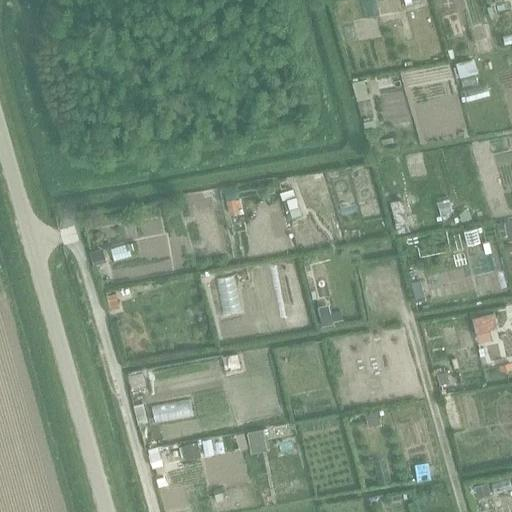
[(363,77),(351,81),(356,98),(368,95),(363,77)]
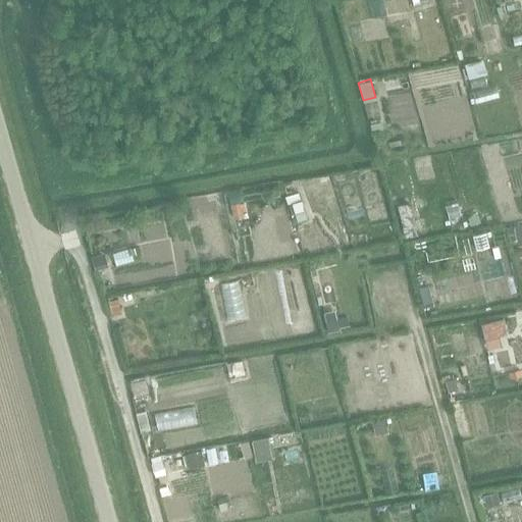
[(302,198),(288,203),(294,221),(308,217),(302,198)]
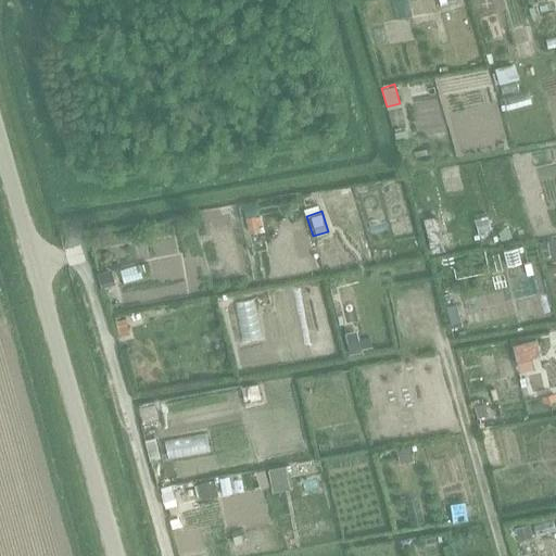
[(261,215),(247,217),(249,231),(264,229),(261,215)]
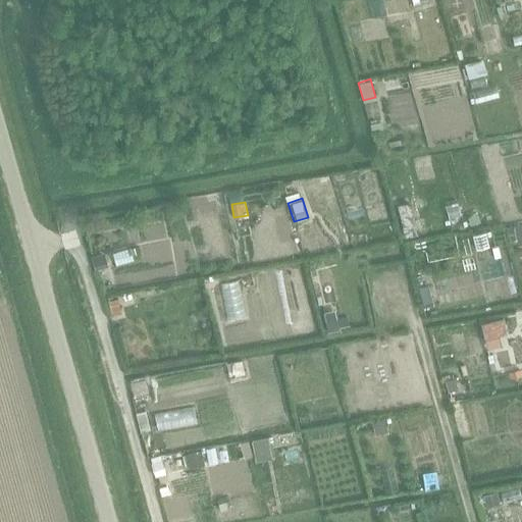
[(467,219),(470,225),(480,222),(477,215),(467,219)]
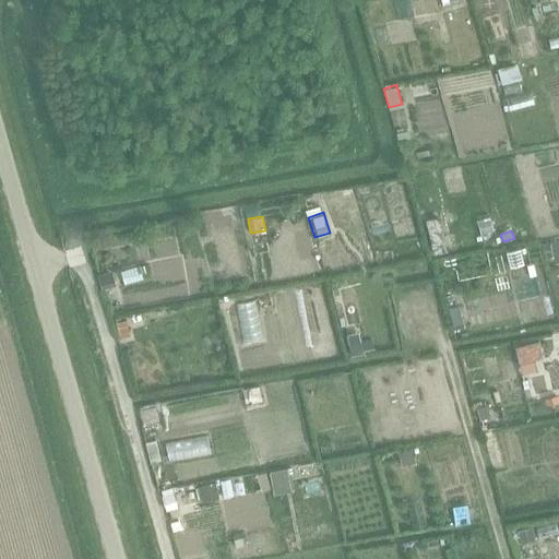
[(443,233),(428,235),(432,252),(447,250),(443,233)]
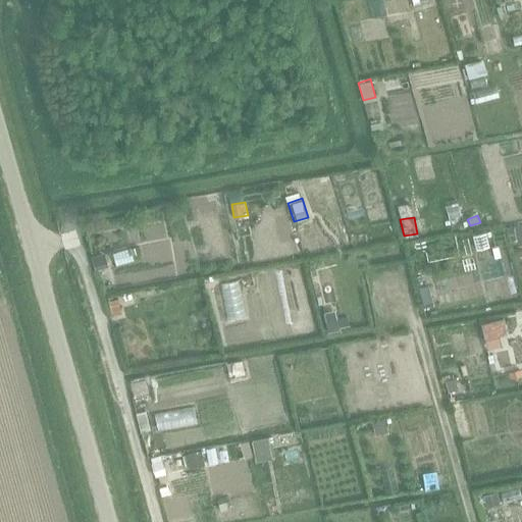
[(521,224),(513,226),(515,238),(521,236),(521,224)]
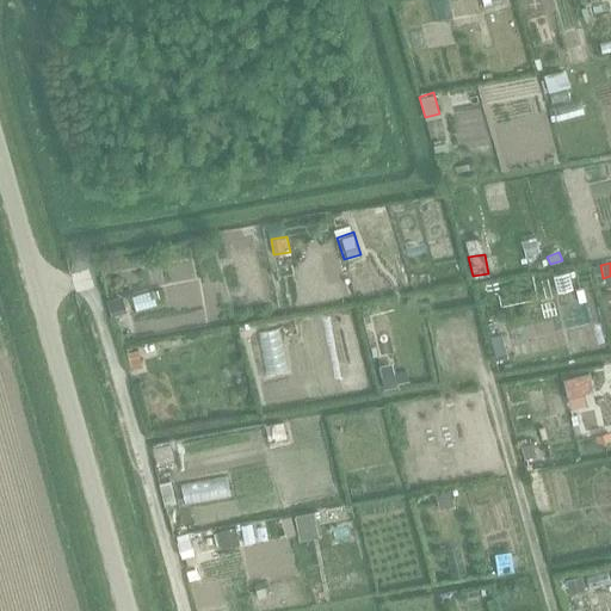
[(591,266),(563,271),(569,307),(597,302),(591,266)]
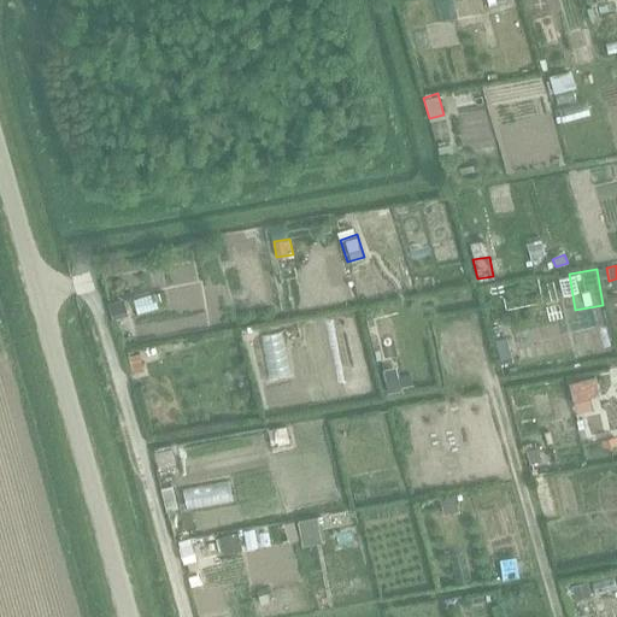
[(137,286),(142,303),(168,295),(163,278),(137,286)]
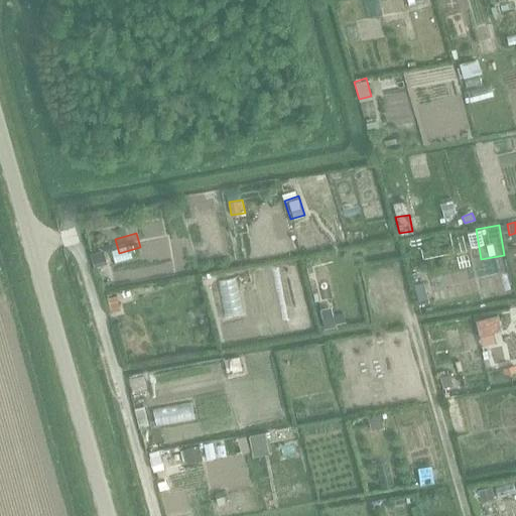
[(101,250),(88,254),(92,267),(104,263),(101,250)]
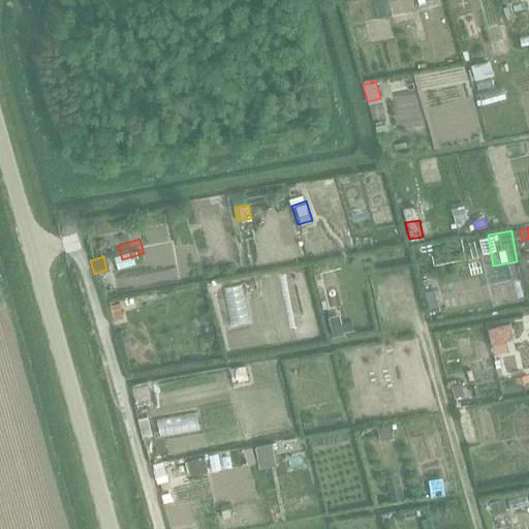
[(229,297),(240,297),(240,279),(228,279),(229,297)]
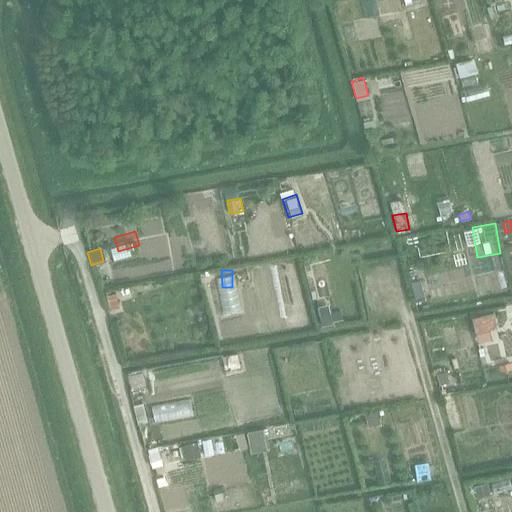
[(418,279),(410,281),(415,299),(423,297),(418,279)]
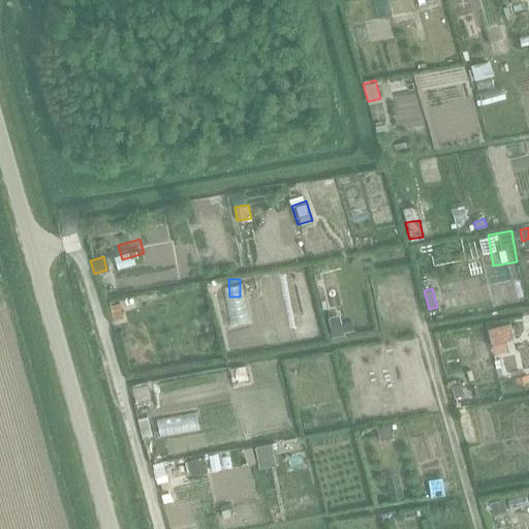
[(119,304),(110,306),(113,320),(123,318),(119,304)]
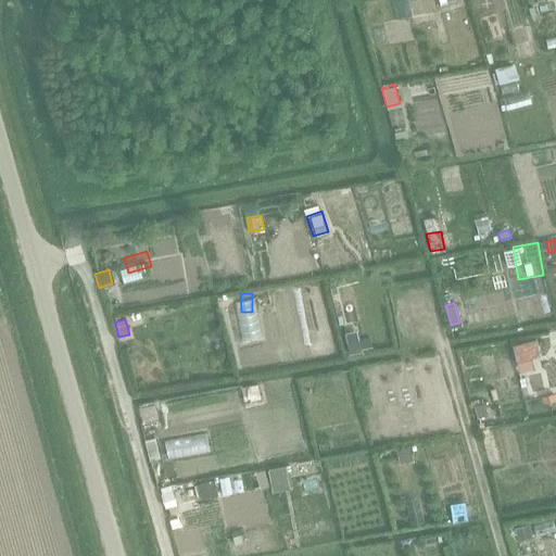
[(356,330),(344,332),(349,352),(359,350),(356,330)]
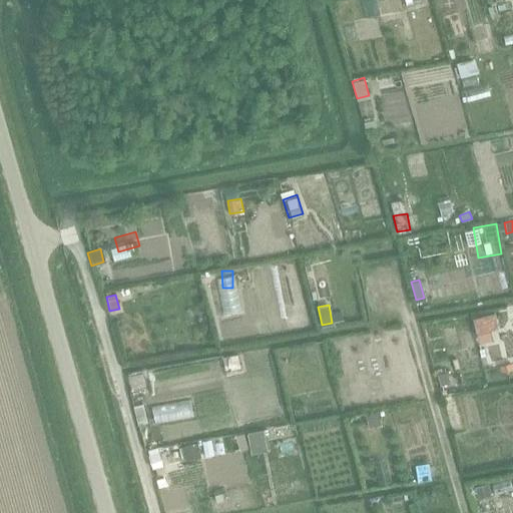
[(494,313),(473,317),(476,333),(497,328),(494,313)]
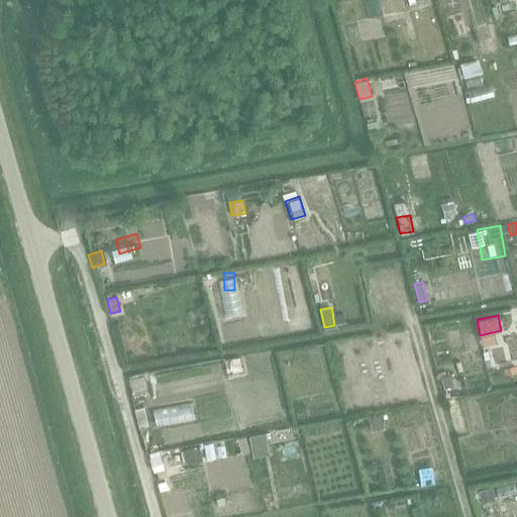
[(288,353),(279,355),(281,366),(290,364),(288,353)]
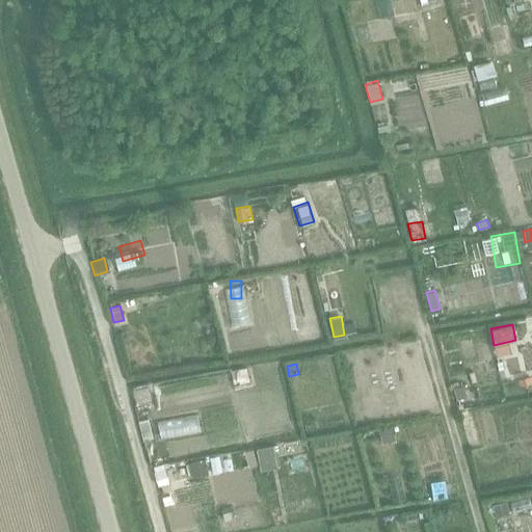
[(245,367),(235,370),(237,383),(248,381),(245,367)]
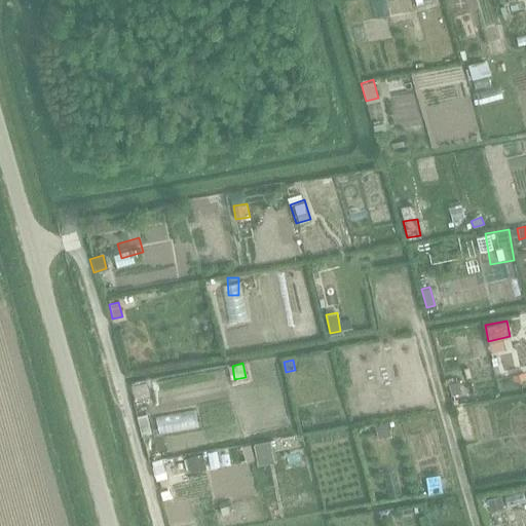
[(179,373),(163,374),(164,388),(179,387),(179,373)]
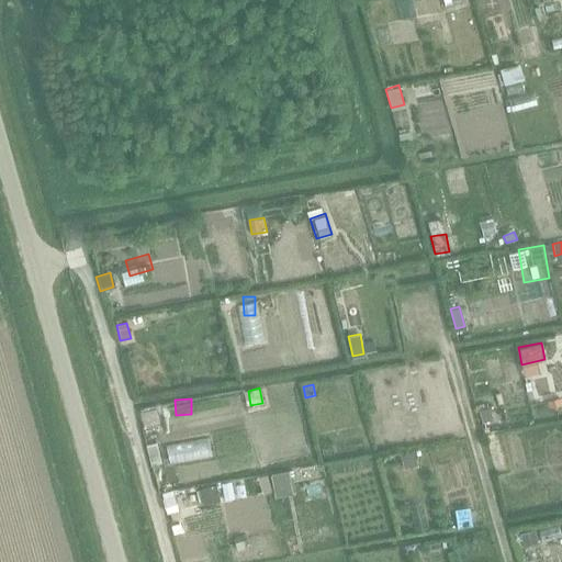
[(489,406),(479,408),(481,422),(492,419),(489,406)]
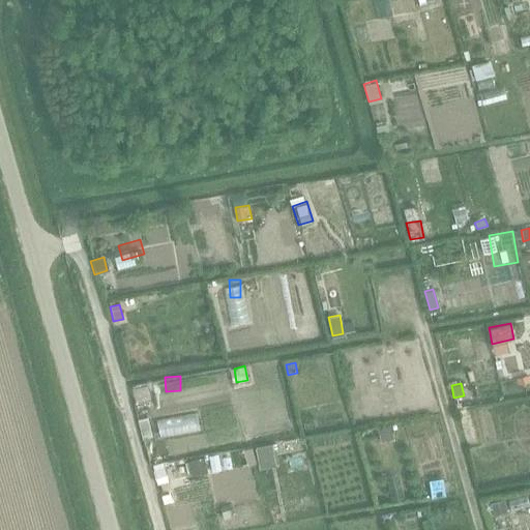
[(147,417),(138,420),(143,440),(152,437),(147,417)]
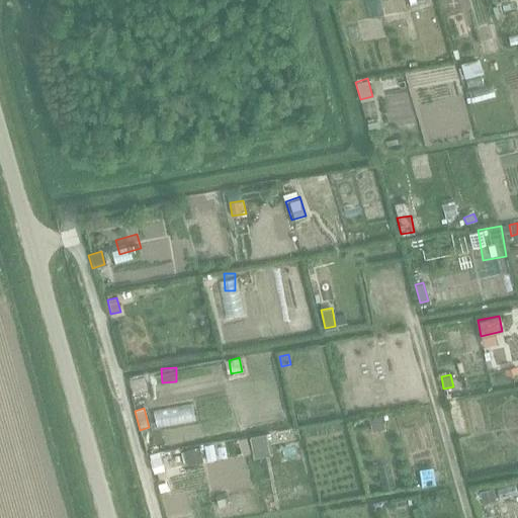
[(381,416),(369,419),(372,431),(383,428),(381,416)]
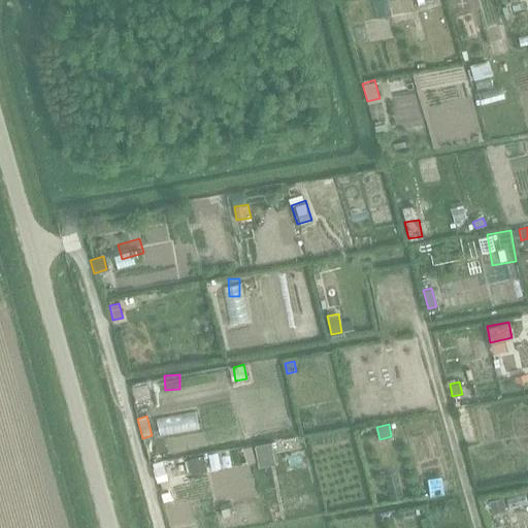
[(270,443),(254,447),(258,466),(275,463),(270,443)]
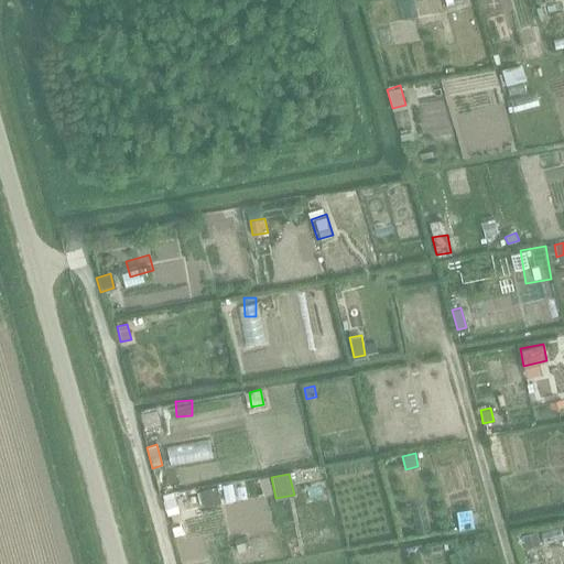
[(268,476),(259,478),(263,494),(272,491),(268,476)]
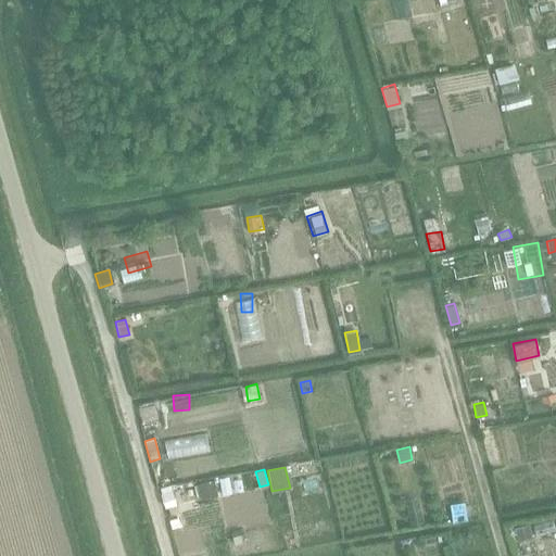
[(214,480),(199,483),(202,500),(217,496),(214,480)]
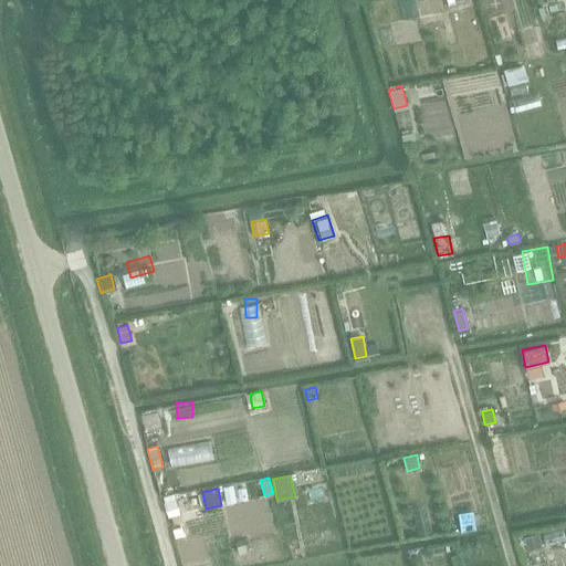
[(175,499),(164,502),(167,516),(179,513),(175,499)]
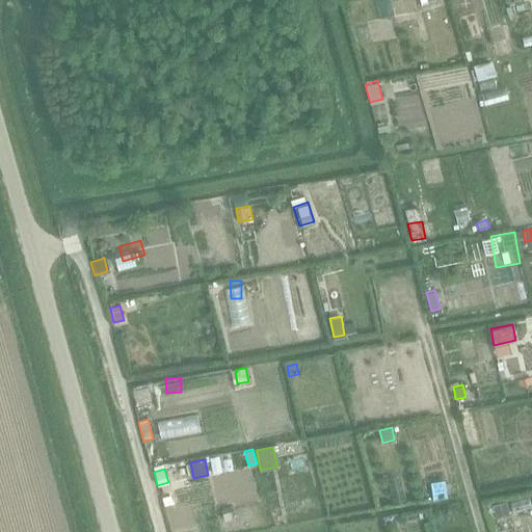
[(188,471),(174,474),(175,481),(190,478),(188,471)]
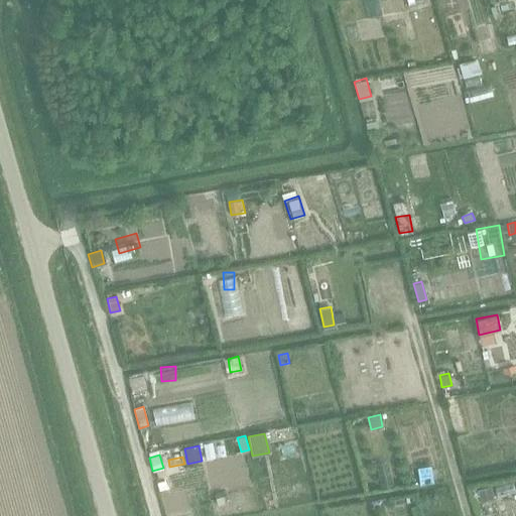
[(440,458),(426,458),(426,474),(441,473),(440,458)]
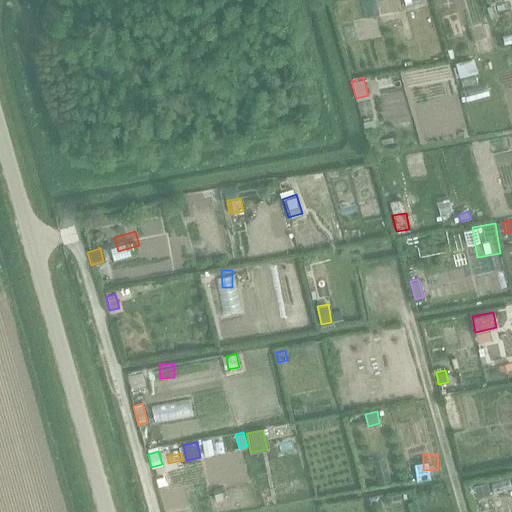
[(485,483),(473,486),(476,498),(488,494),(485,483)]
